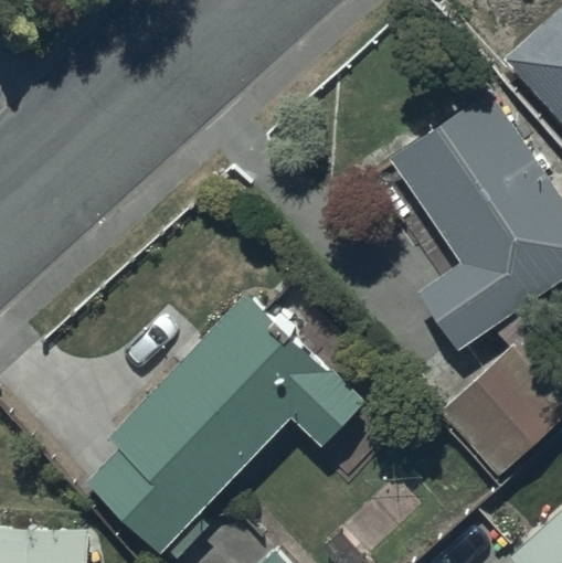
[(561,4),(504,57),(561,124),(561,4)]
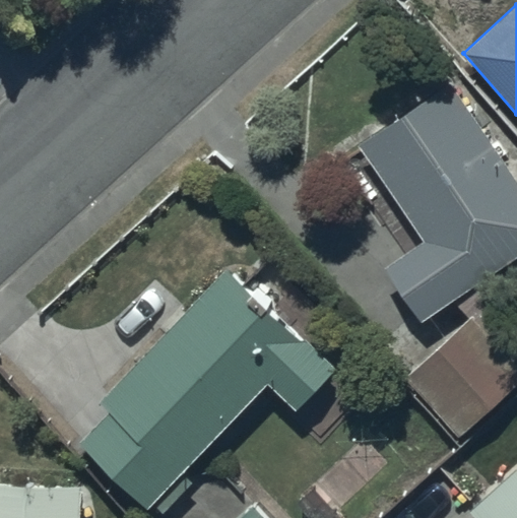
[(516,186),(447,86),(359,148),(425,243),(385,270),(422,323),(516,256),(516,186)]
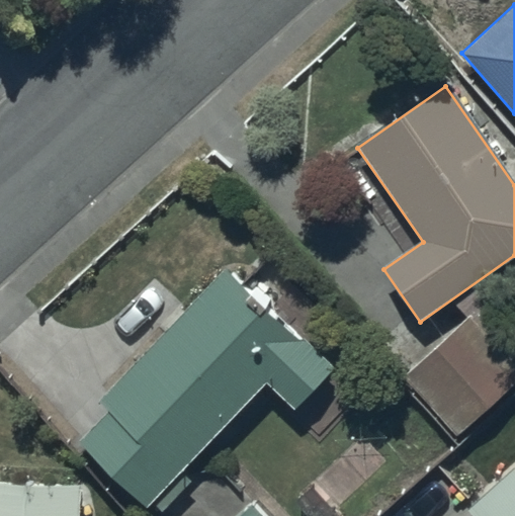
[(333,369),(226,270),(99,401),(110,411),(78,446),(148,510),(153,505),(163,514),(191,483),(182,474),(265,383),(295,411),(333,369)]
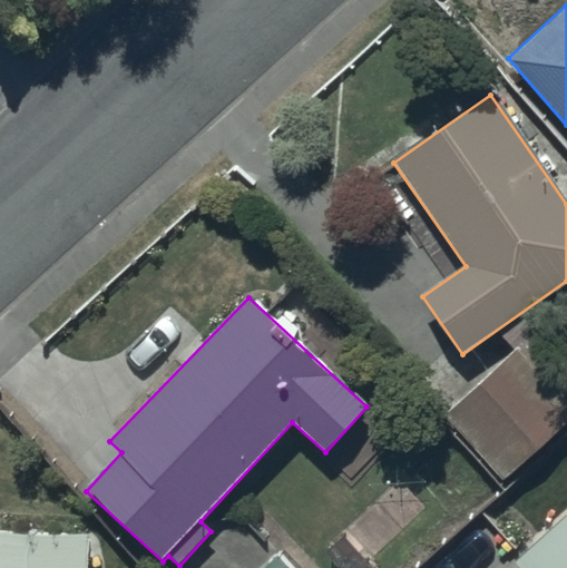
[(566,420),(566,403),(517,350),(443,418),(501,481),(566,420)]
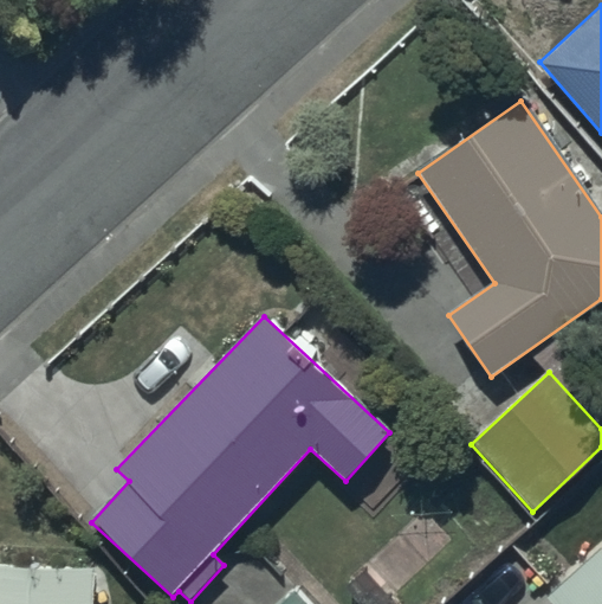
[(601,603),(601,548),(548,598),(552,603),(601,603)]
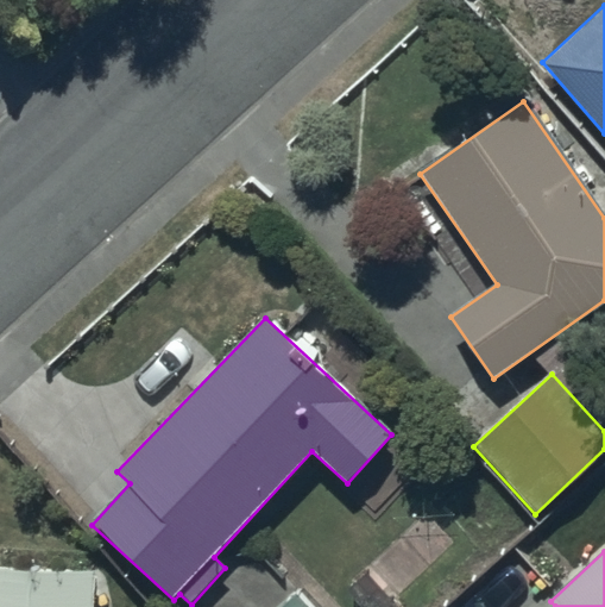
[(90,606),(93,571),(0,570),(0,606),(90,606)]
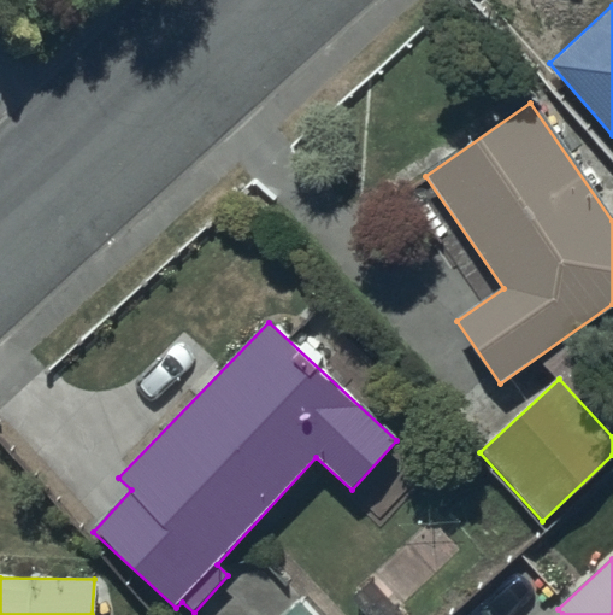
[(311,614),(300,602),(284,614),(311,614)]
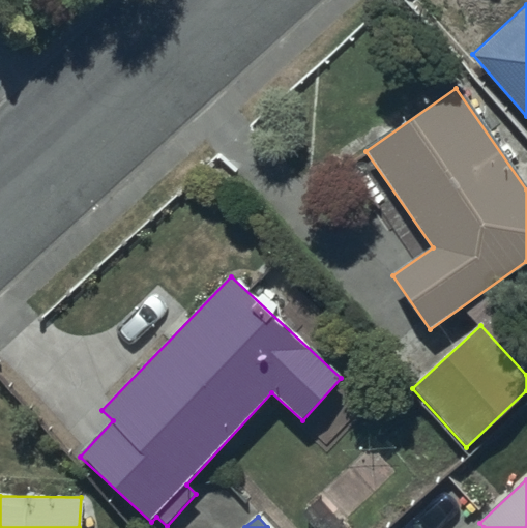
All buildings are outlined.
